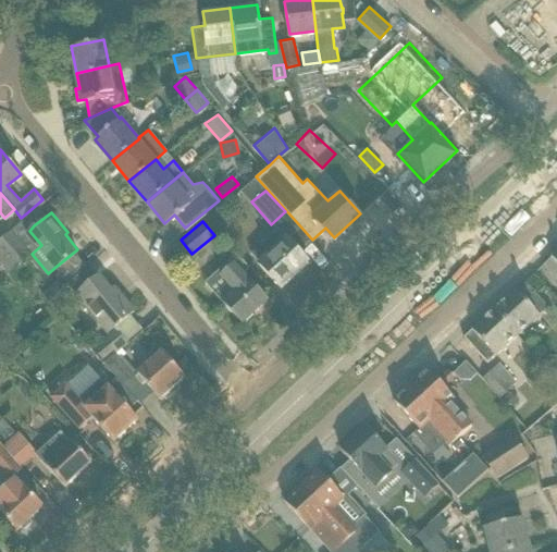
[(261,240),(271,249),(259,261),(265,269),(281,285),(308,260),(294,244),(276,225),(261,240)]
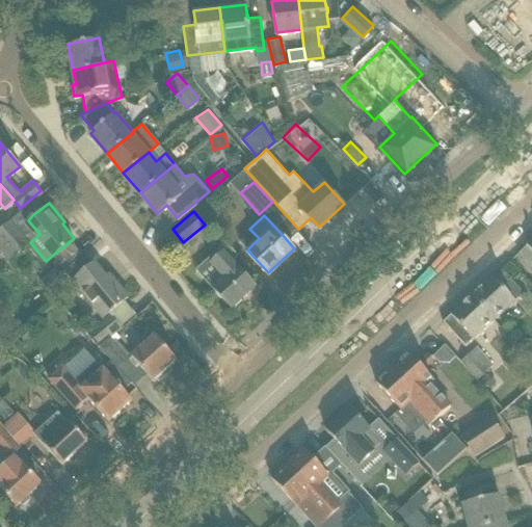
[(0,252),(2,249),(10,259),(30,242),(10,218),(0,227),(0,252)]
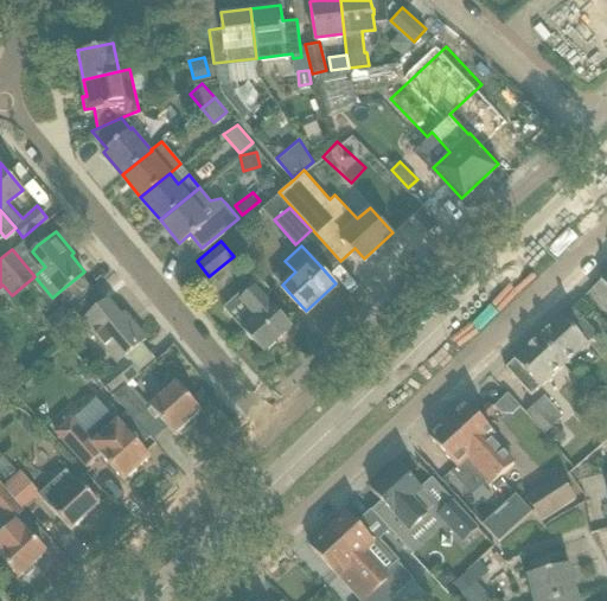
[(606,270),(592,285),(606,301),(606,270)]
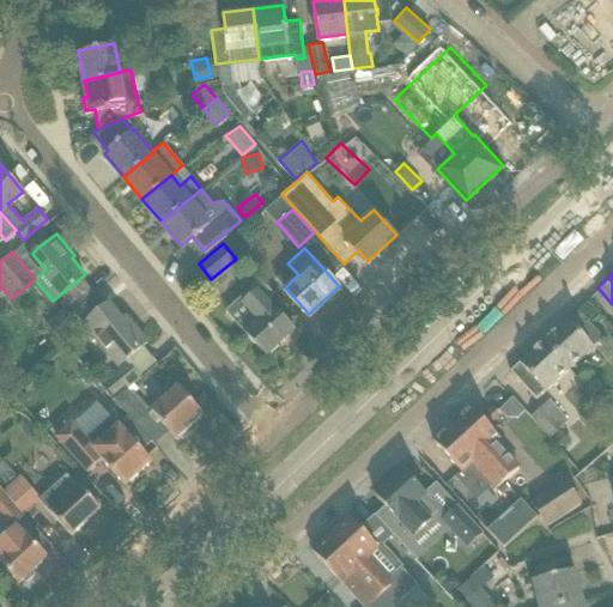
[(249,308),(236,320),(266,352),(293,327),(258,287),(243,301),(249,308)]
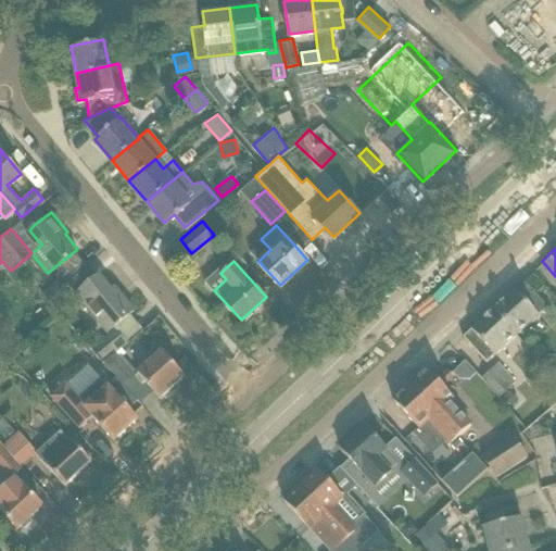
[(70,283),(108,329),(134,308),(122,293),(118,297),(99,273),(98,273),(93,267),(88,272),(86,270),(70,283)]
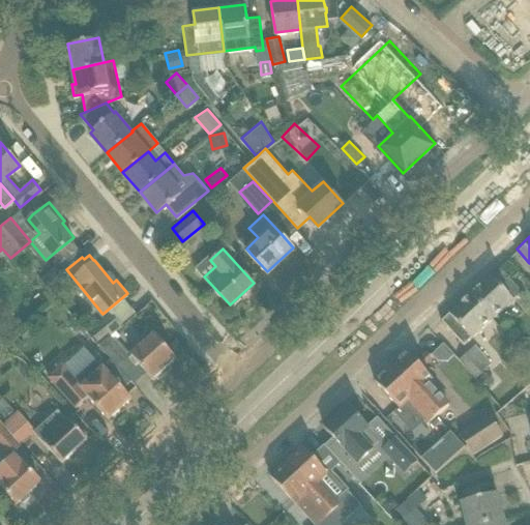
[(43,282),(59,268),(55,263),(39,275),(43,282)]
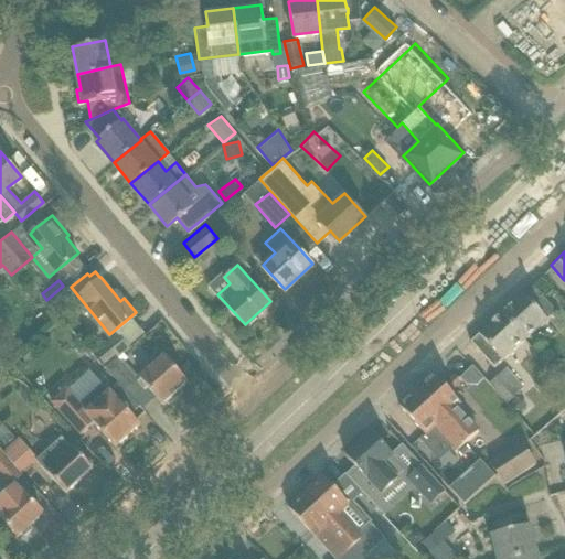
[(532,283),(501,311),(525,337),(555,309),(532,283)]
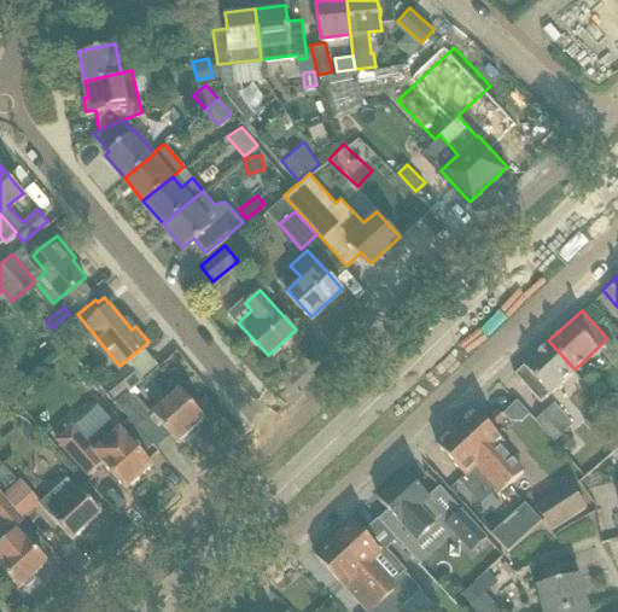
[(575,369),(548,341),(514,372),(541,400),(575,369)]
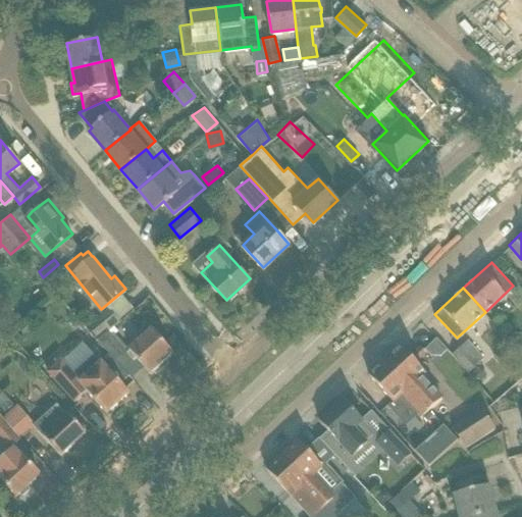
[(107,307),(88,324),(97,335),(116,318),(107,307)]
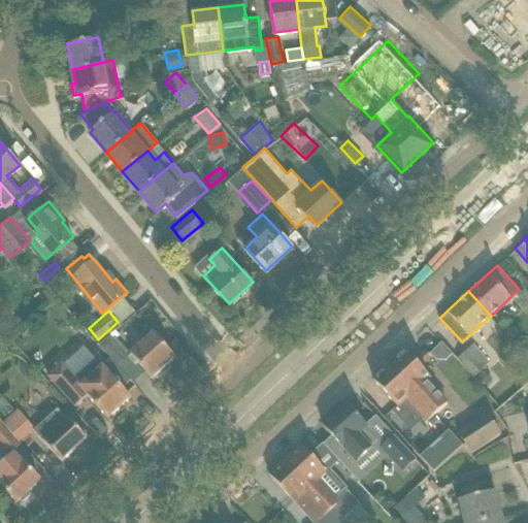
[(26,323),(19,329),(23,334),(30,328),(26,323)]
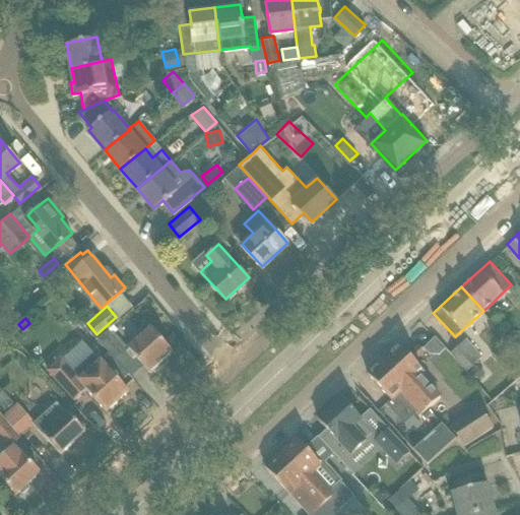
[(128,346),(135,355),(149,369),(172,348),(151,325),(136,339),(128,346)]
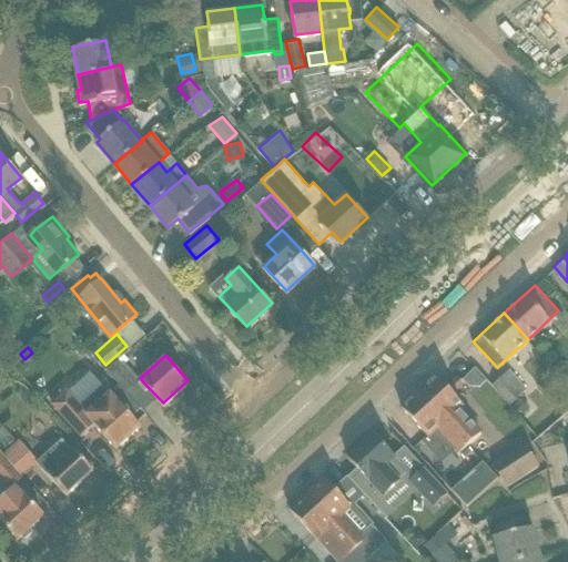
[(105,367),(134,399),(144,389),(115,358),(105,367)]
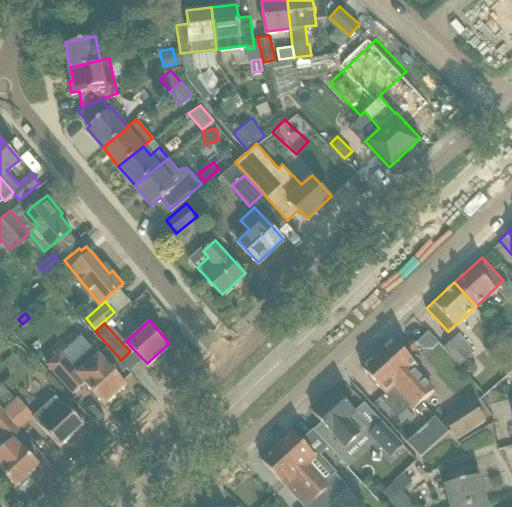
[(445,344),(461,361),(475,348),(458,331),(445,344)]
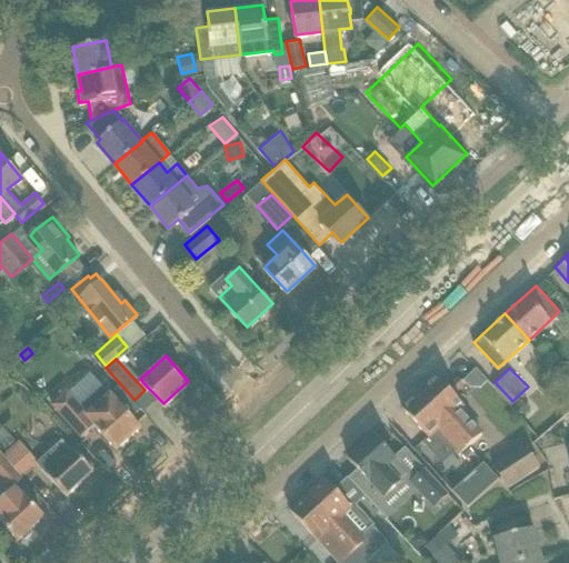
[(483,430),(460,403),(462,402),(452,391),(437,375),(420,391),(468,443),(483,430)]
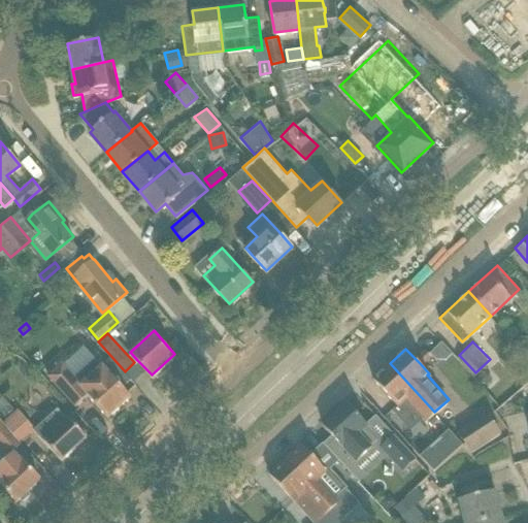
[(75,403),(87,393),(107,416),(130,394),(109,371),(108,371),(95,356),(73,376),(62,362),(48,374),(75,403)]
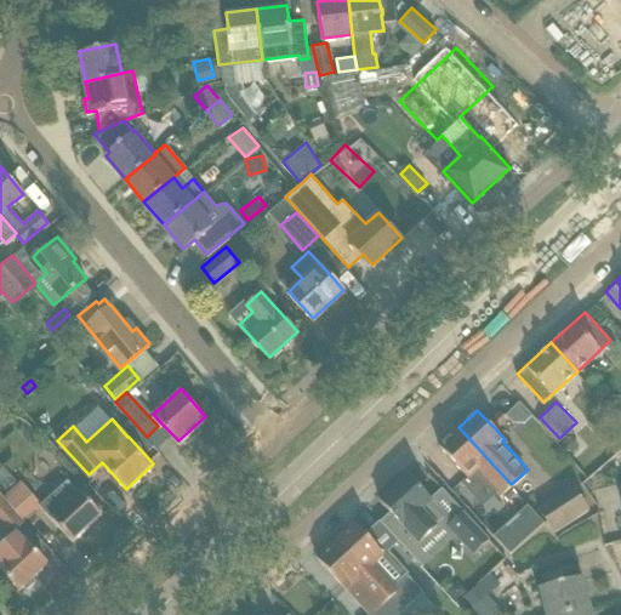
[(511,484),(459,427),(439,444),(467,474),(477,466),(501,494),(511,484)]
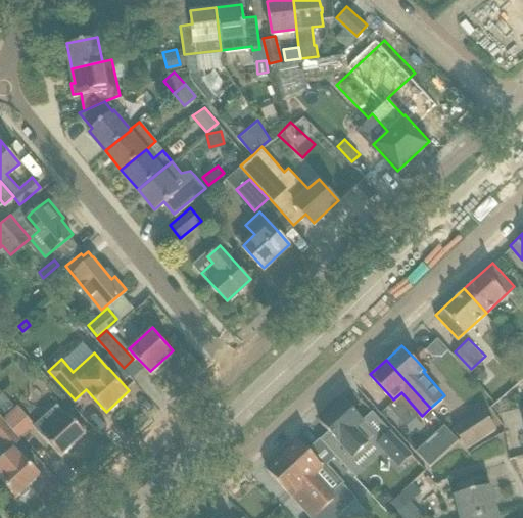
[(479,366),(474,371),(481,379),(487,374),(479,366)]
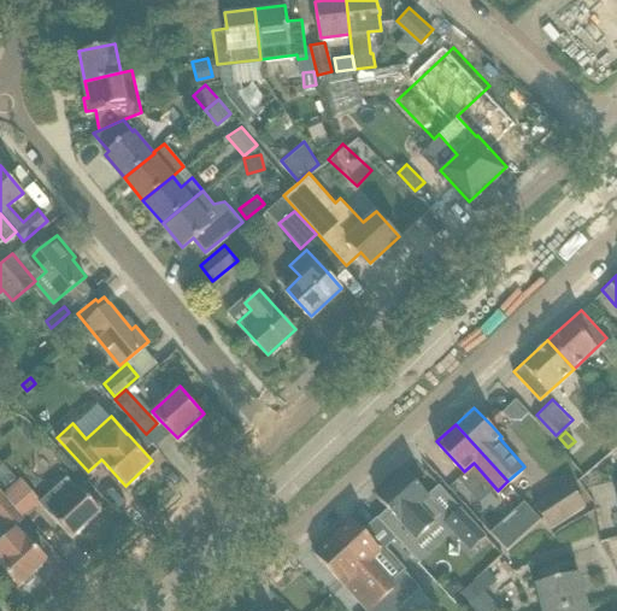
[(442,511),(427,495),(429,494),(406,470),(377,495),(391,510),(381,518),(406,546),(416,536),(417,538),(435,521),(433,520),(442,511)]
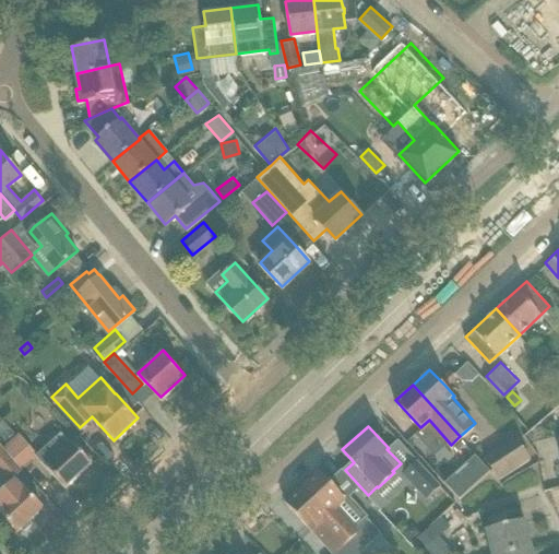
[(36,451),(35,452),(64,485),(92,461),(60,427),(50,436),(52,438),(37,451),(36,451)]
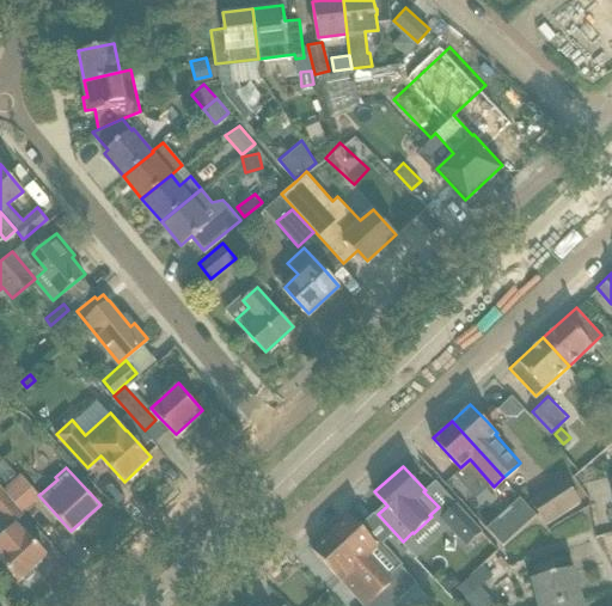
[(528,499),(545,524),(581,501),(564,476),(528,499)]
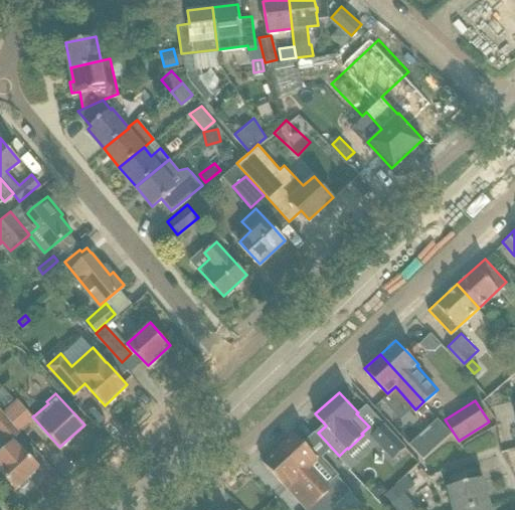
[(0,436),(7,444),(21,432),(19,429),(19,430),(2,410),(0,407),(0,436)]
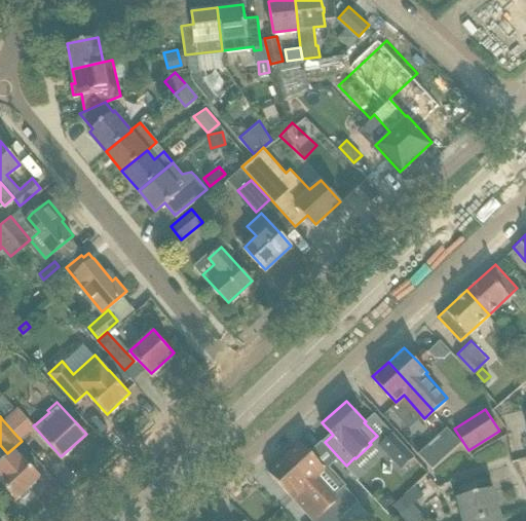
[(431,468),(460,441),(450,429),(420,455),(431,468)]
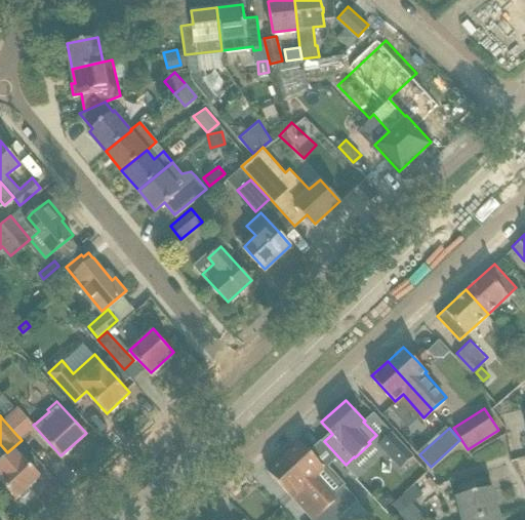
[(413,454),(392,430),(378,442),(400,466),(413,454)]
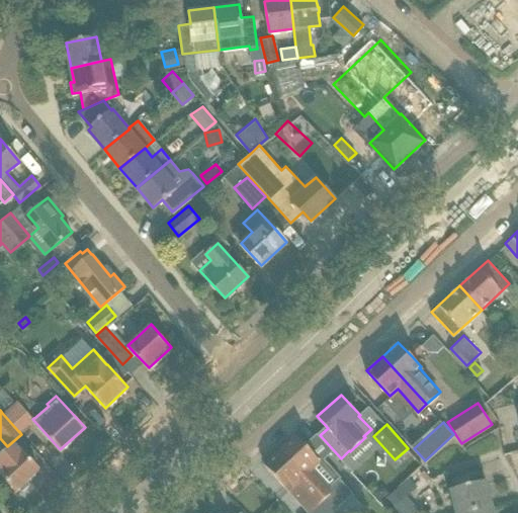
[(296,435),(280,449),(334,508),(349,495),(344,489),(319,460),(310,450),(296,435)]
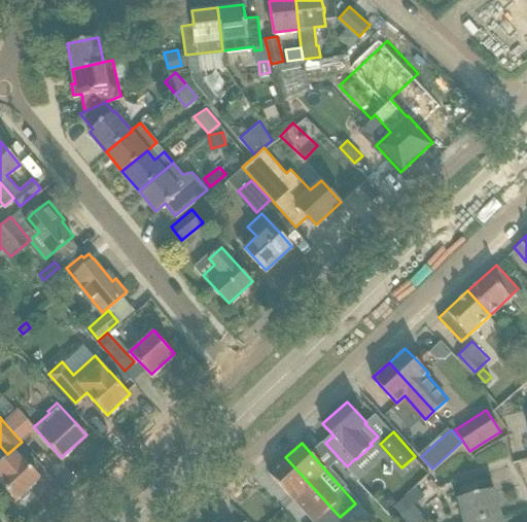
[(0,462),(0,489),(4,486),(16,498),(20,495),(23,497),(30,491),(28,488),(39,477),(22,458),(14,450),(0,462)]
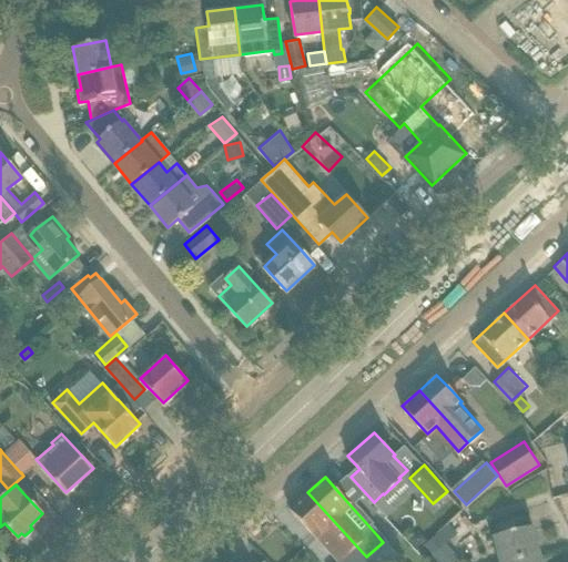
[(371,561),(366,557),(307,492),(290,509),(315,535),(340,561),(371,561)]
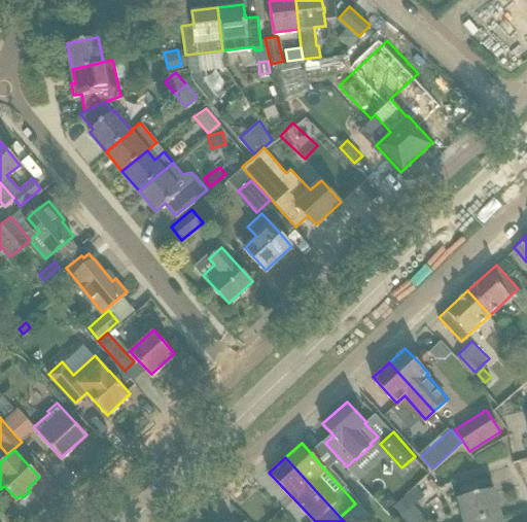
[(488,481),(478,484),(480,491),(490,489),(488,481)]
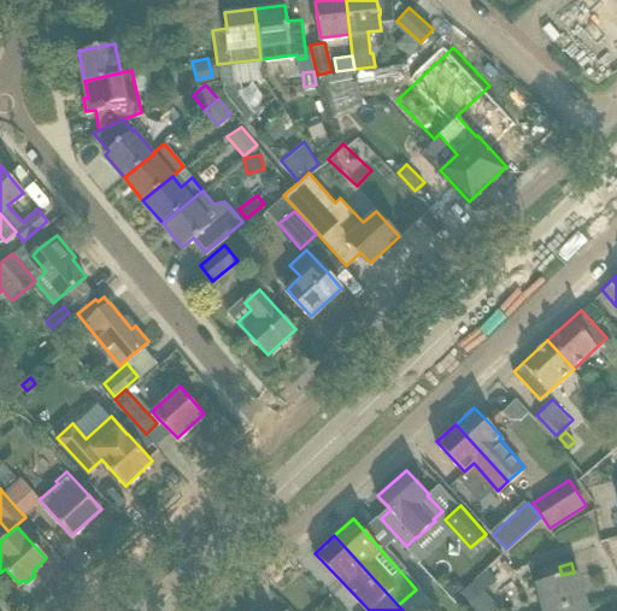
[(486,568),(460,591),(469,600),(495,577),(486,568)]
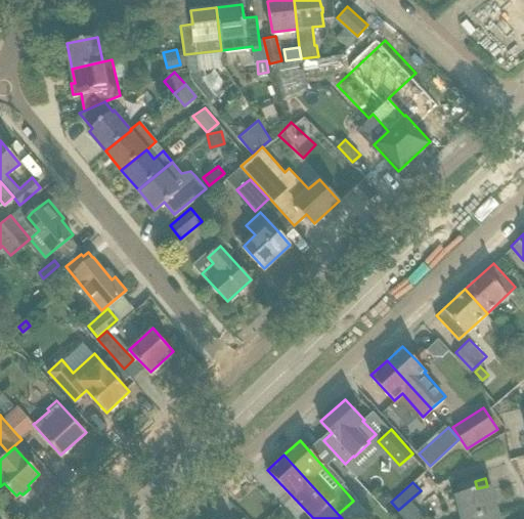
[(455,494),(461,518),(465,518),(496,511),(490,485),(487,486),(477,488),(455,494)]
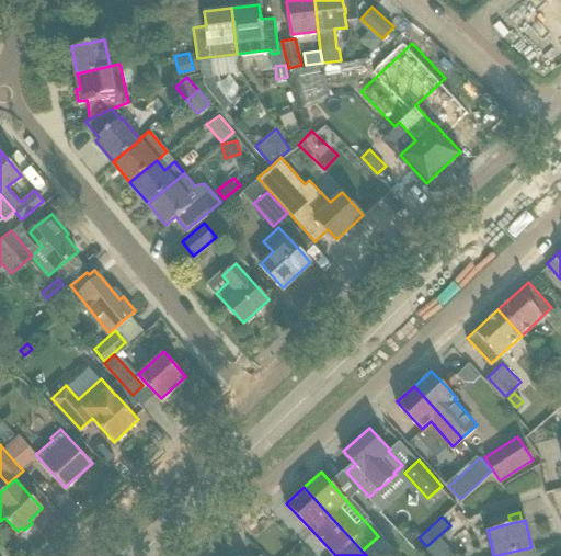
[(407,524),(401,530),(410,540),(420,531),(414,525),(407,524)]
